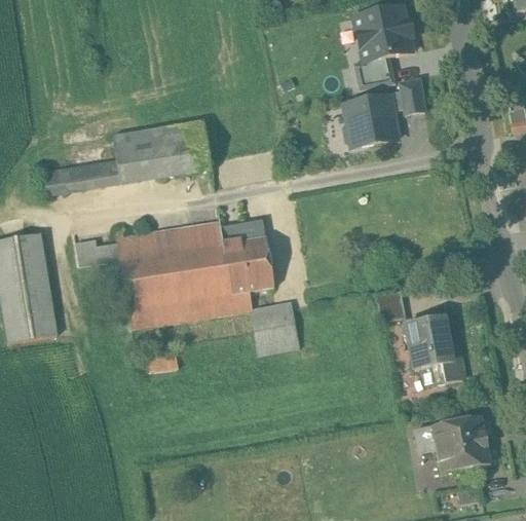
[(513,0),(515,11),(525,9),(525,0),(513,0)]
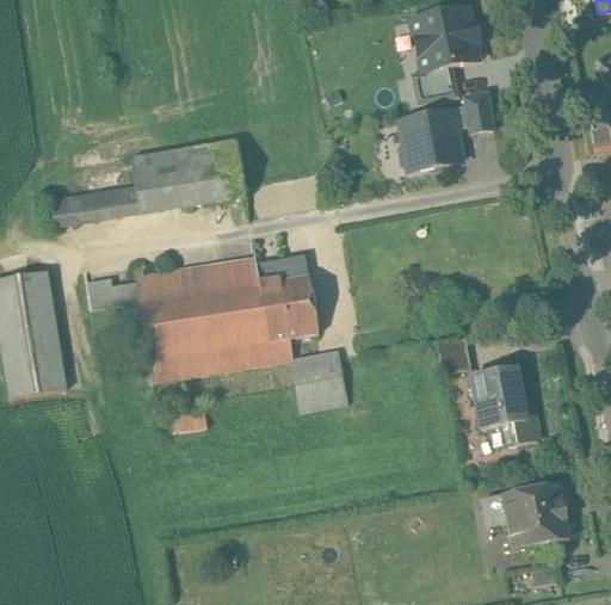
[(466,6),(411,18),(411,19),(423,71),(477,59),(477,57),(474,41),(477,39),(477,36),(475,23),(470,23),(466,6)]
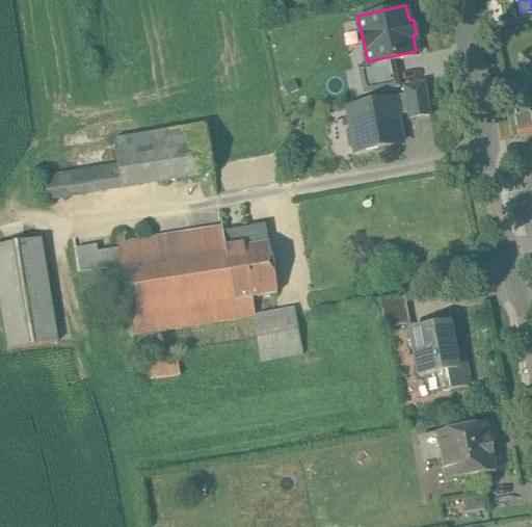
[(423,79),(403,82),(408,115),(429,111),(423,79)]
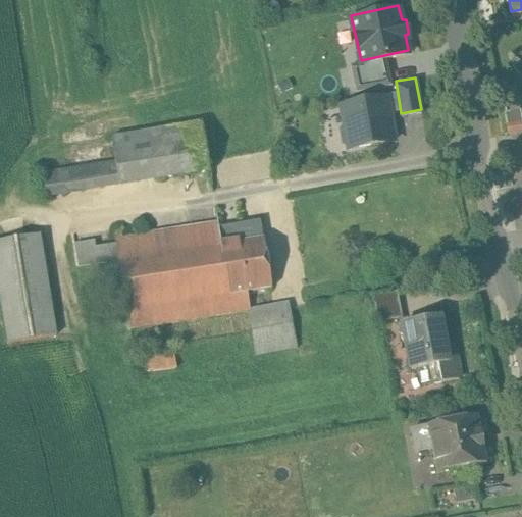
[(385,95),(342,103),(345,120),(341,125),(344,139),(348,143),(349,145),(393,137),(385,95)]
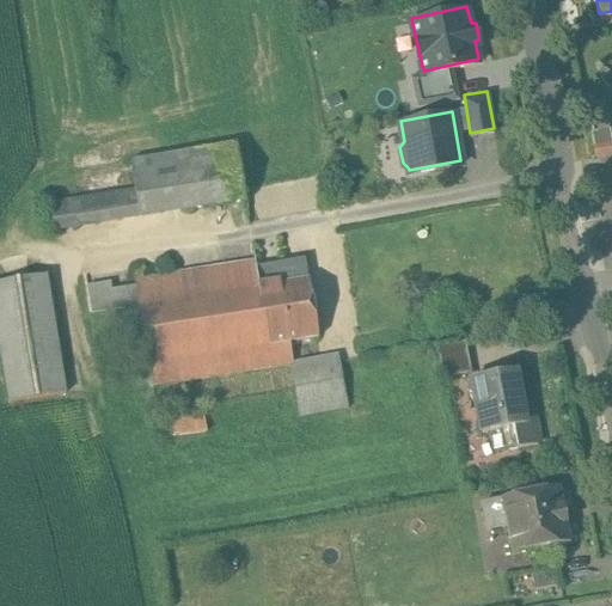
[(237,140),(130,158),(135,185),(140,212),(245,196),(237,140)]
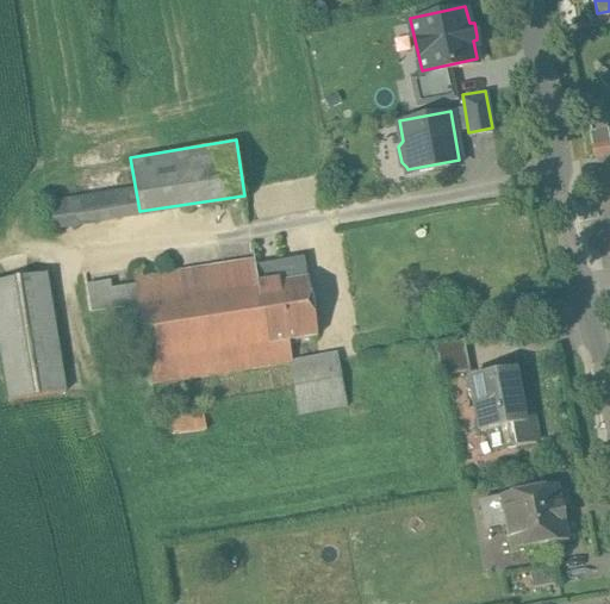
[(139,211),(135,185),(113,188),(118,215),(139,211)]
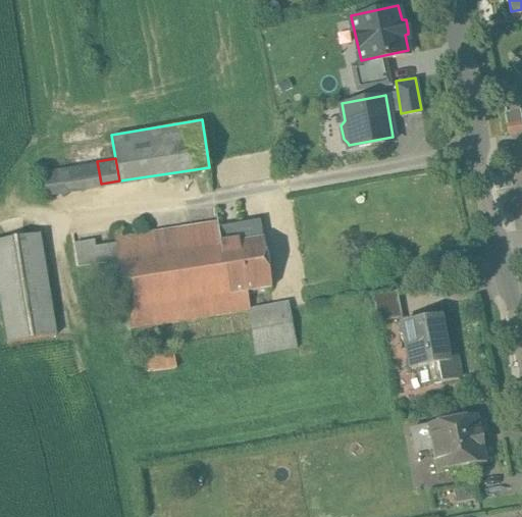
[(97,161),(42,169),(47,192),(101,184),(97,161)]
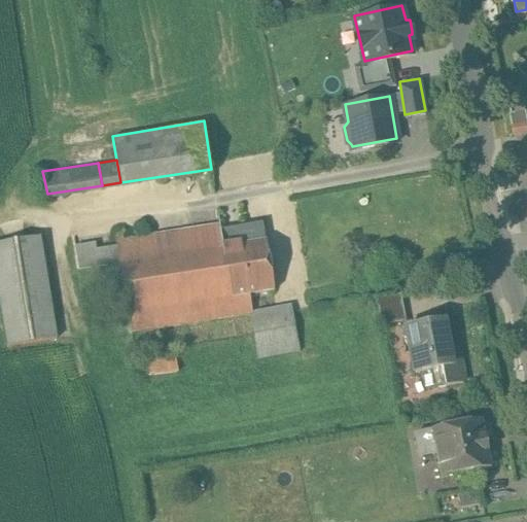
[(266,219),(224,225),(223,221),(214,222),(217,247),(227,246),(235,292),(248,290),(275,286),(266,219)]
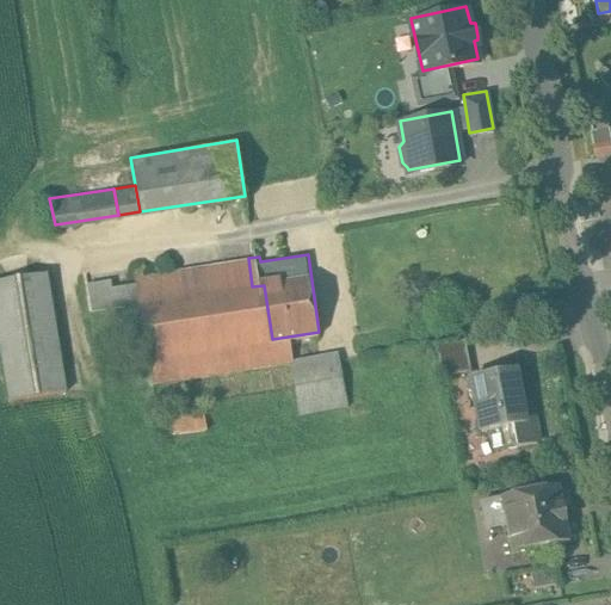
[(248,258),(135,272),(136,281),(140,300),(144,333),(149,359),(272,339),(264,285),(252,286),(248,258)]
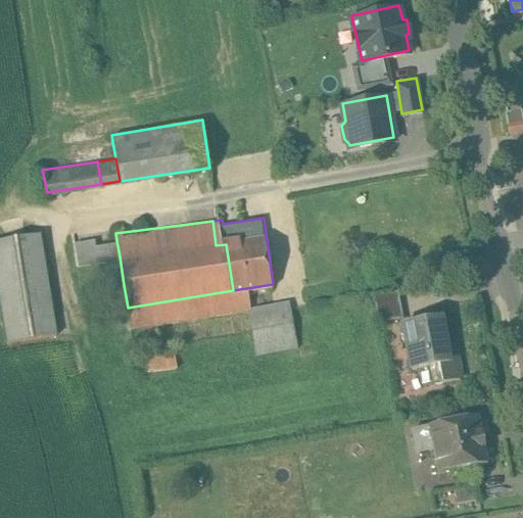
[(57,333),(40,230),(0,237),(0,294),(8,342),(57,333)]
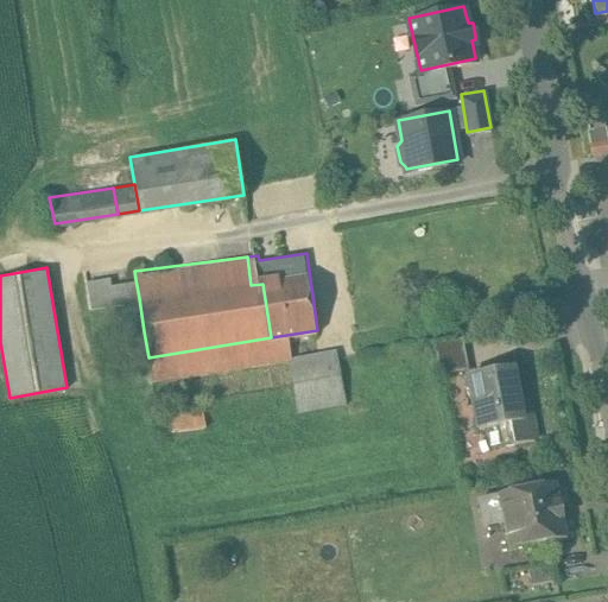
[(112,274),(87,278),(90,305),(115,303),(113,283),(112,274)]
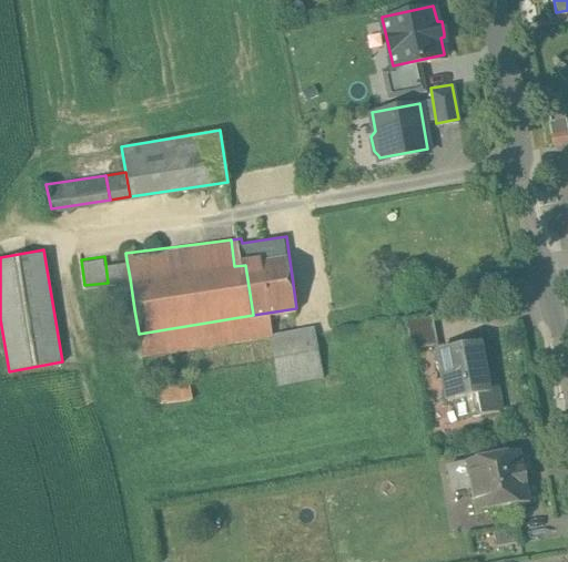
[(127,261),(105,264),(108,283),(130,278),(127,261)]
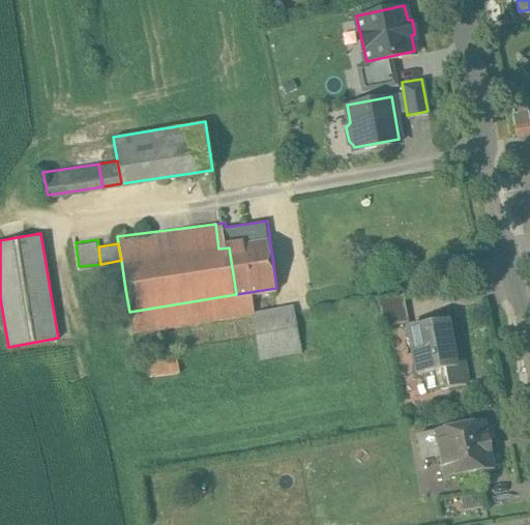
[(125,289),(111,292),(114,314),(129,312),(125,289)]
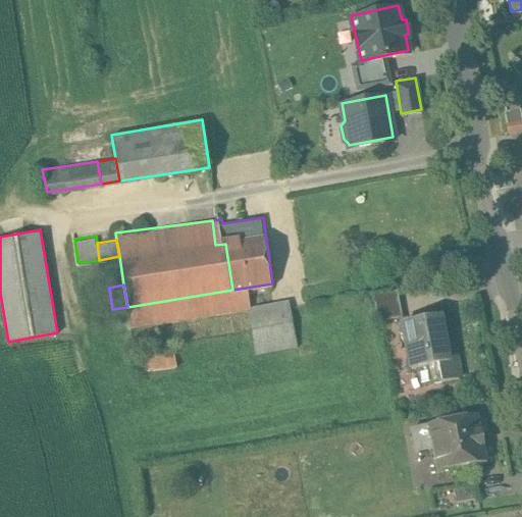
[(397,287),(372,291),(377,318),(402,313),(397,287)]
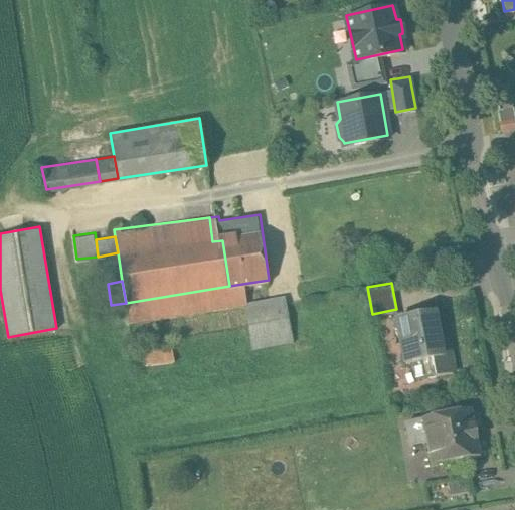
[(229,286),(126,303),(128,320),(244,301),(245,301),(245,300),(242,284),(229,286)]
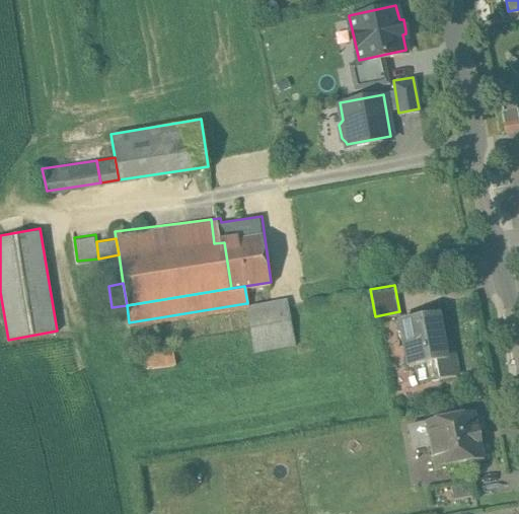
[(287,296),(247,302),(247,303),(246,303),(253,348),(294,341),(295,341),(287,296)]
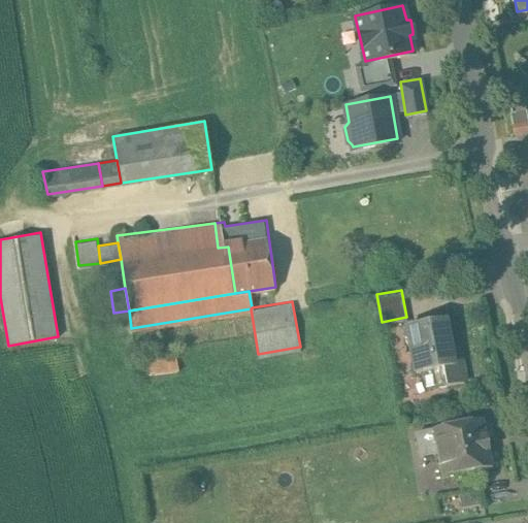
[(443,316),(406,323),(416,369),(420,368),(453,362),(453,360),(443,316)]
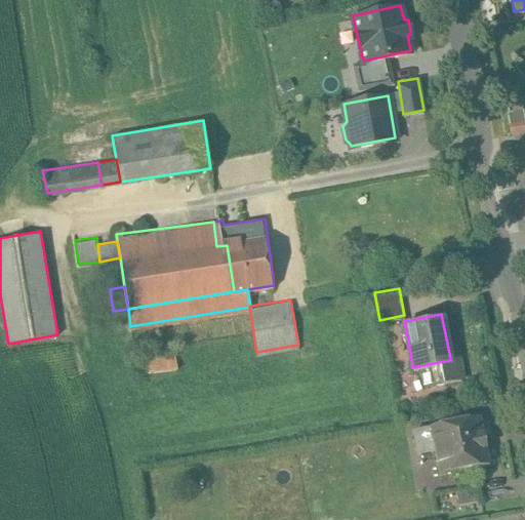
[(174,350),(146,354),(148,371),(176,367),(174,350)]
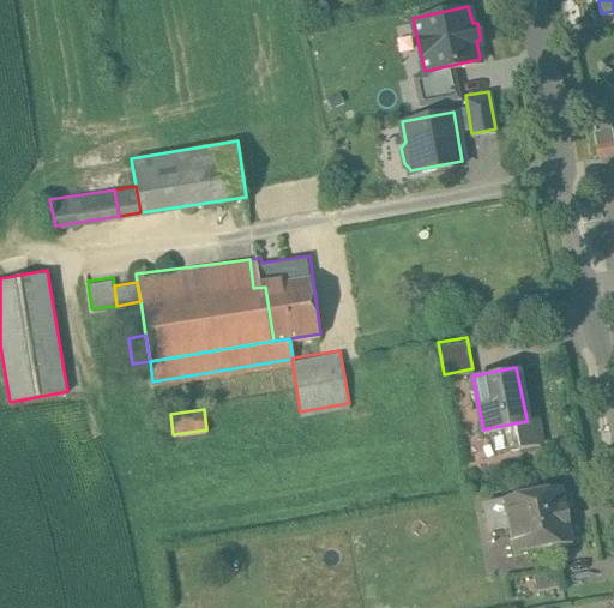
[(527,421),(488,428),(492,450),(507,446),(540,440),(535,417),(527,419),(527,421)]
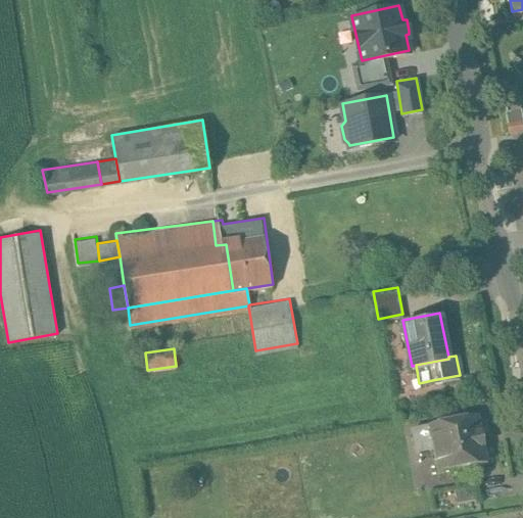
[(478,413),(429,423),(429,424),(411,428),(415,450),(432,446),(437,471),(487,461),(478,413)]
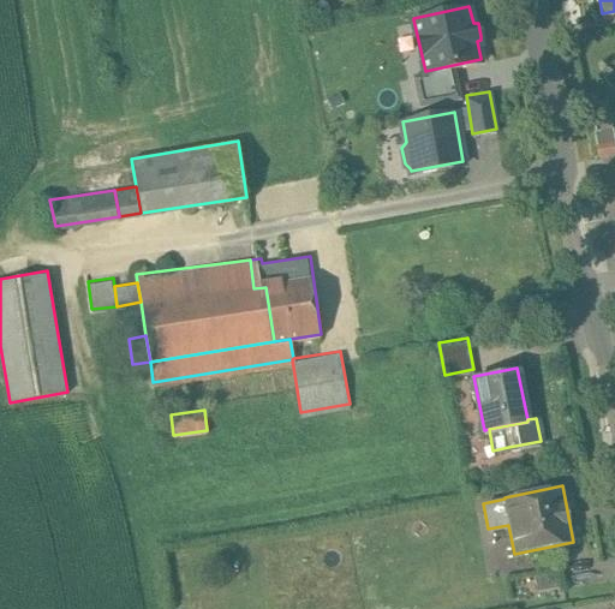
[(565,563),(537,569),(542,589),(568,583),(565,563)]
